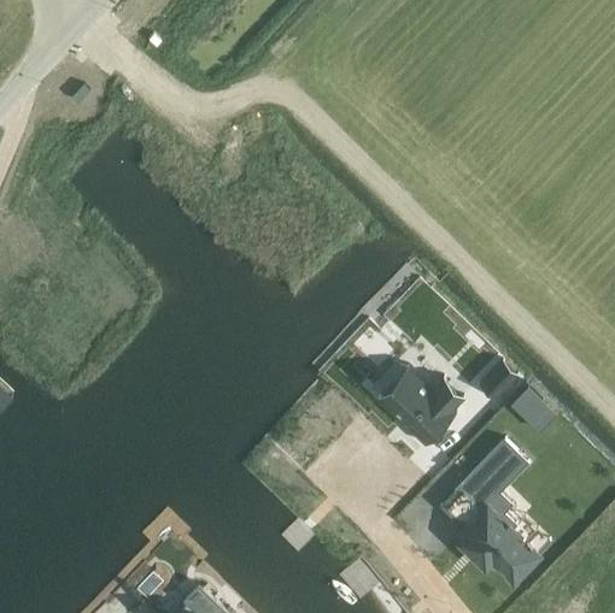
[(478,385),(493,401),(517,377),(502,361),(478,385)]
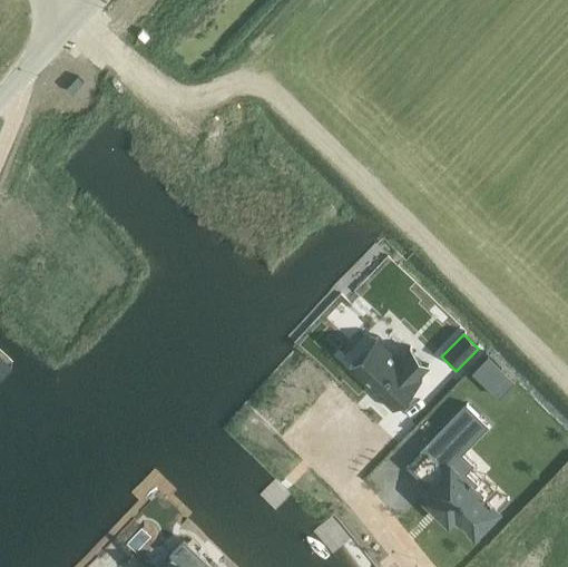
[(0,414),(36,379),(0,343),(0,414)]
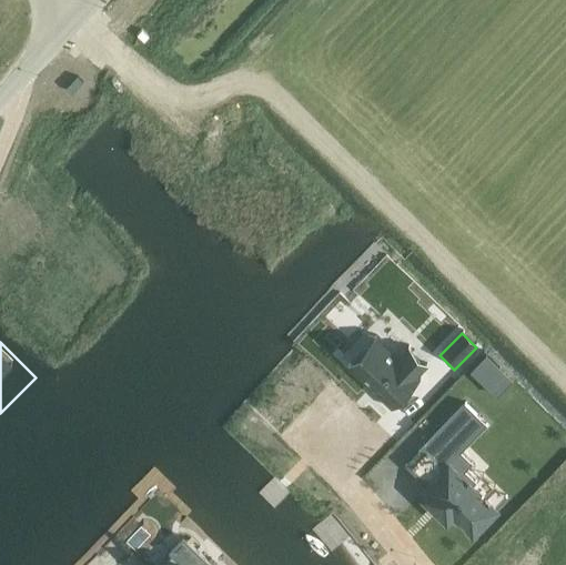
[(347,366),(346,367),(390,411),(391,410),(388,406),(415,380),(417,382),(418,381),(416,379),(427,367),(425,366),(423,369),(407,354),(397,364),(375,343),(350,370),(347,366)]
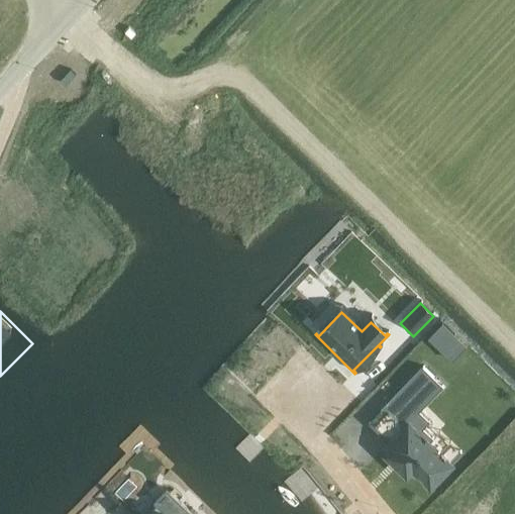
[(464,347),(441,325),(427,340),(449,363),(464,347)]
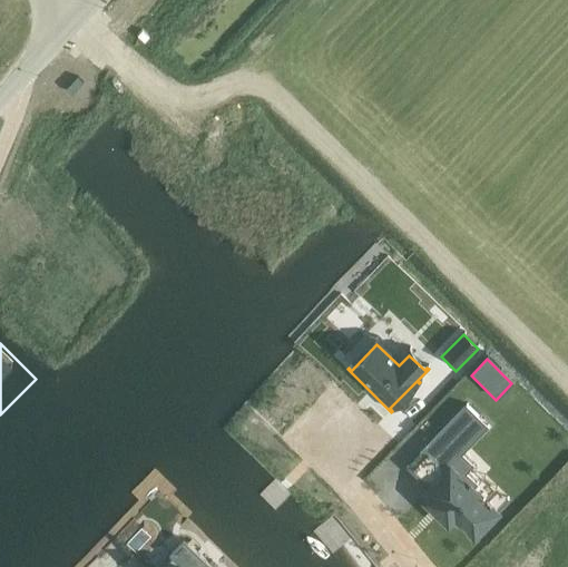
[(464,407),(418,456),(441,478),(428,491),(432,496),(426,502),(448,524),(454,516),(464,526),(473,517),(482,526),(495,514),(493,512),(471,491),(477,486),(464,475),(472,467),(460,456),(450,446),(477,419),(464,407)]
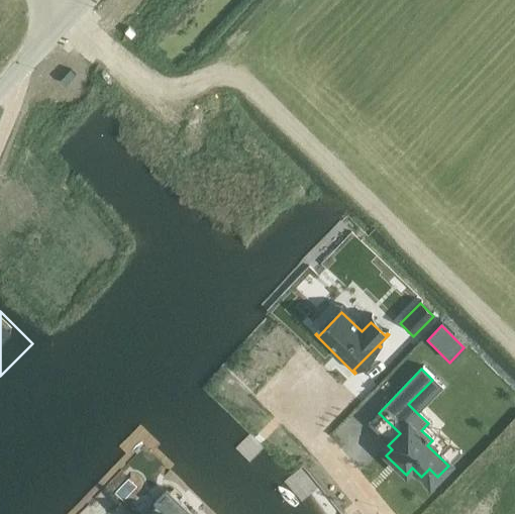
[(155,507),(147,513),(189,513),(165,490),(151,504),(155,507)]
